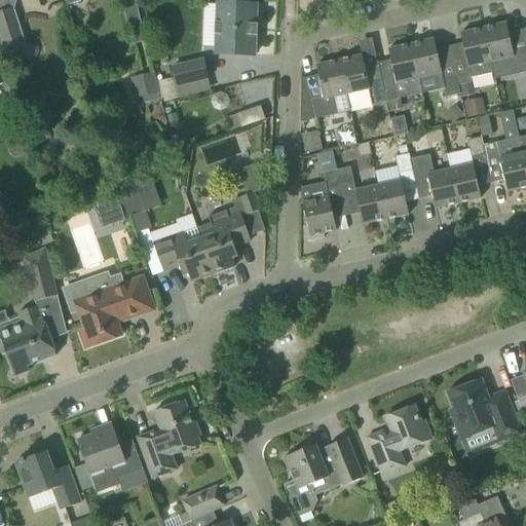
[(218,3),(216,55),(254,57),(255,37),(257,37),(258,25),(255,25),(256,5),(218,3)]
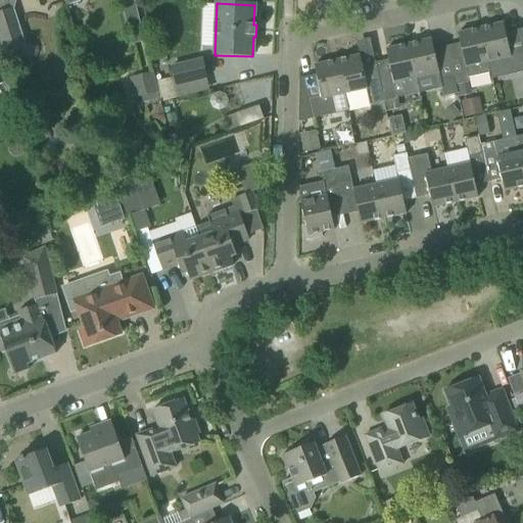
[(0,13),(0,44),(2,51),(24,45),(13,10),(0,13)]
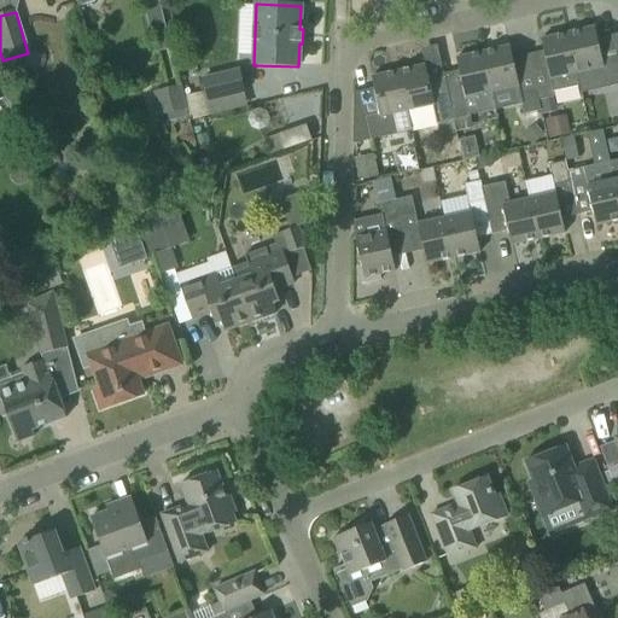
[(595,28),(567,34),(577,74),(578,81),(605,75),(608,88),(617,85),(617,34),(598,39),(595,28)]
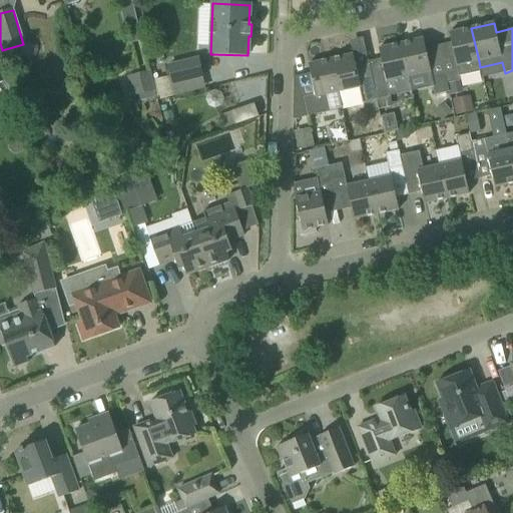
[(458,73),(445,76),(447,84),(460,81),(459,76),(481,72),(479,61),(471,28),(449,33),(458,73)]
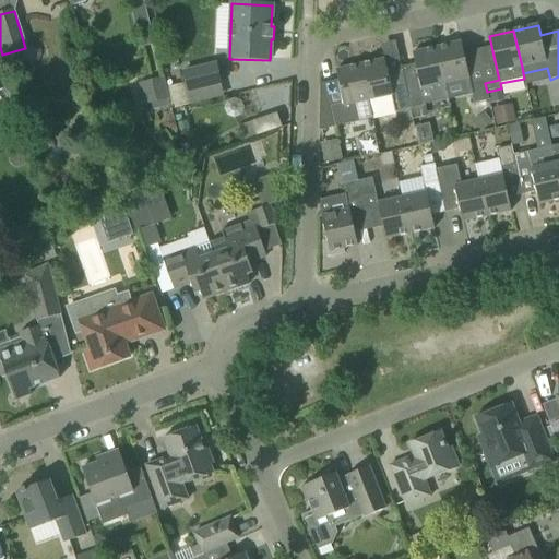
[(461,43),(437,48),(444,84),(470,79),(461,43)]
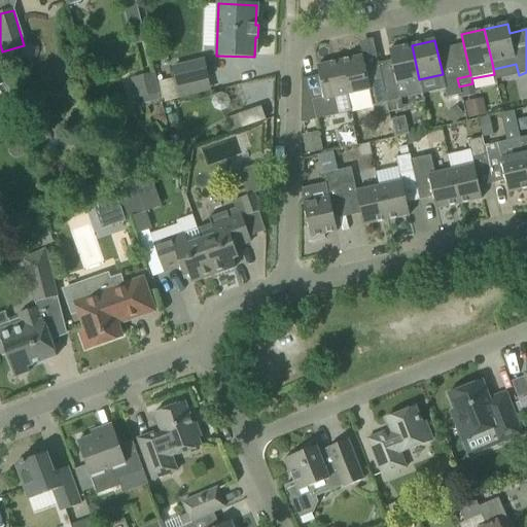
[(379,67),(389,113),(402,110),(396,84),(405,82),(408,98),(423,95),(419,79),(412,45),(389,50),(391,61),(378,64),(379,67)]
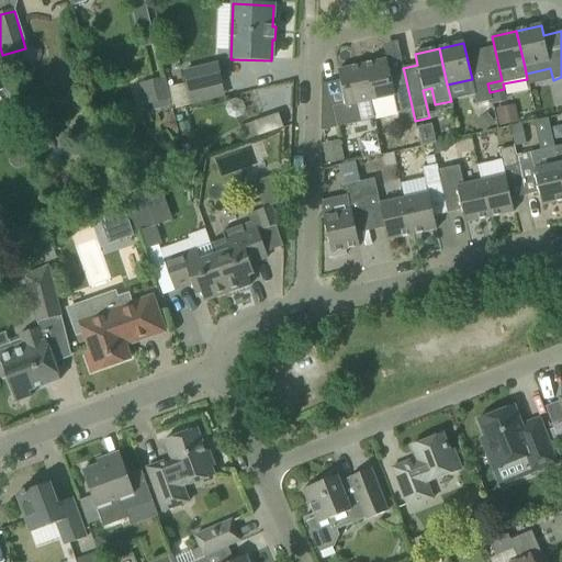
[(386,59),(362,65),(370,101),(394,96),(400,123),(415,121),(404,71),(390,75),(386,59)]
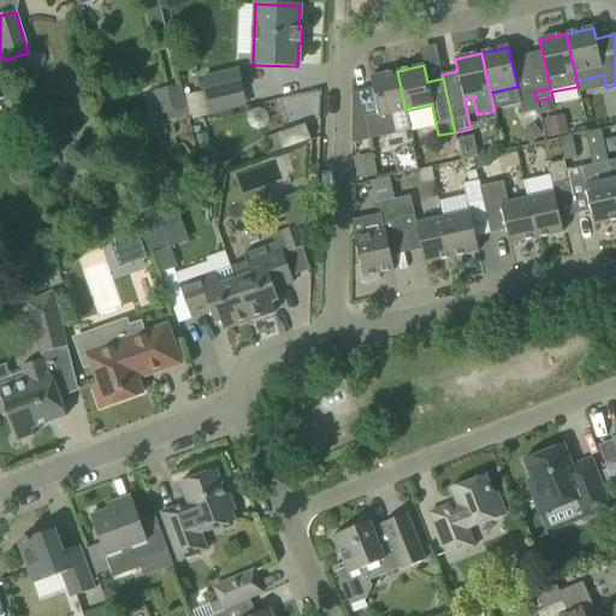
[(202,80),(207,101),(243,92),(238,71),(202,80)]
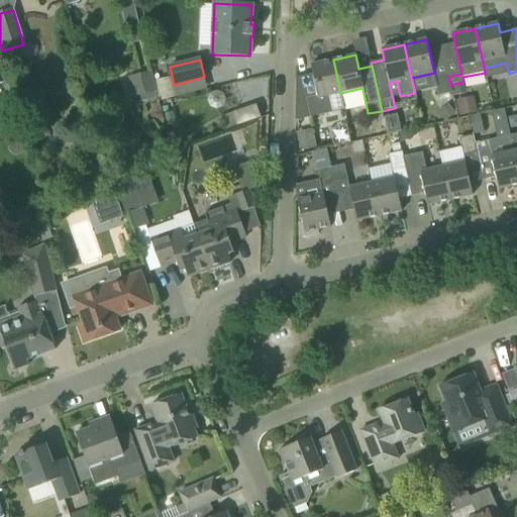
[(340,93),(333,60),(310,65),(312,74),(296,78),(295,121),(331,113),(327,97),(340,94),(340,93)]
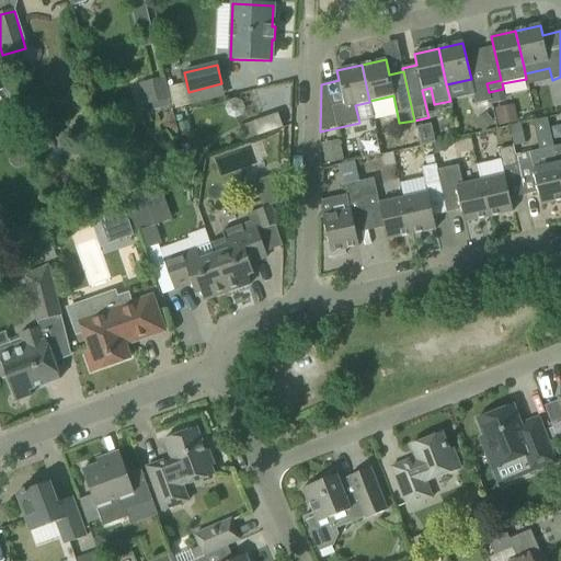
[(11,98),(6,89),(9,87),(4,78),(0,79),(0,98),(2,102),(11,98)]
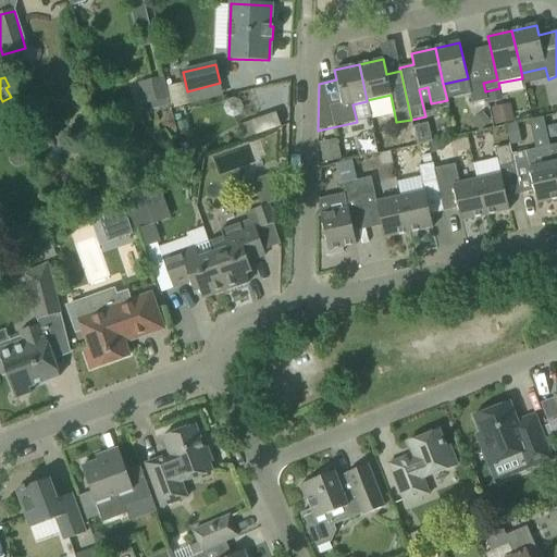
[(139,86),(144,106),(157,102),(152,83),(139,86)]
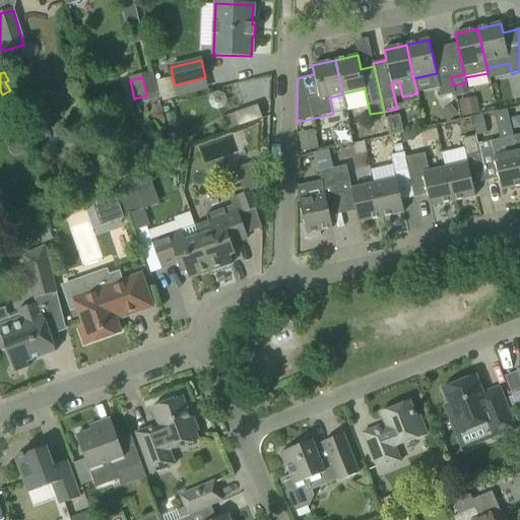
[(453,85),(451,77),(438,80),(441,96),(454,93),(453,85)]
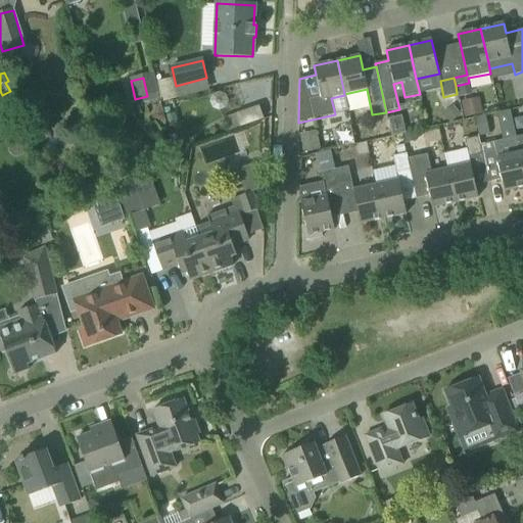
[(460,102),(464,119),(482,114),(478,98),(460,102)]
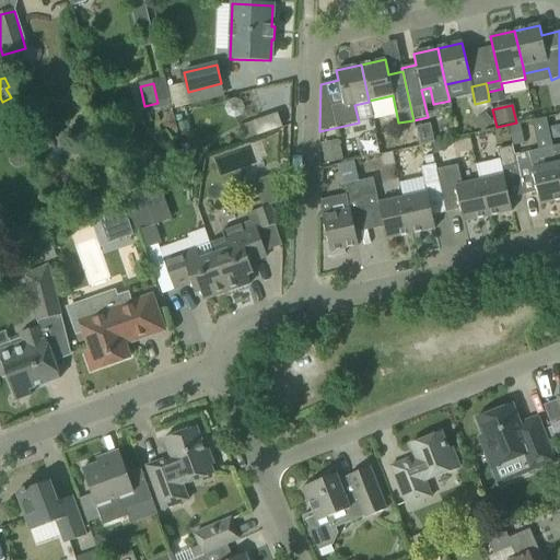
[(486,116),(475,124),(481,131),(491,124),(486,116)]
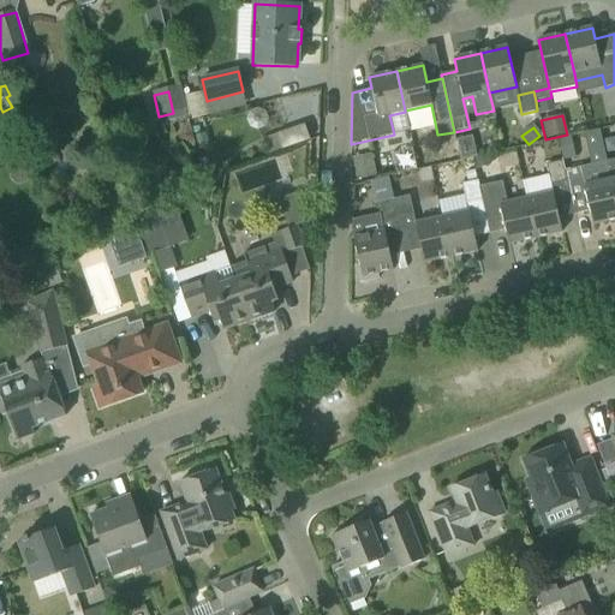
[(471,136),(455,139),(460,161),(472,159),(476,157),(471,136)]
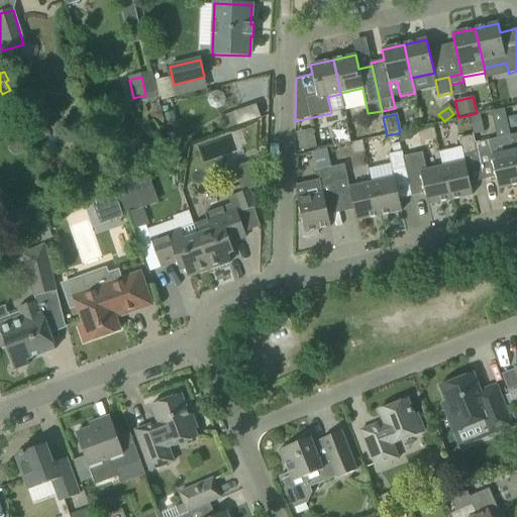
[(479,114),(469,117),(473,134),(483,132),(479,114)]
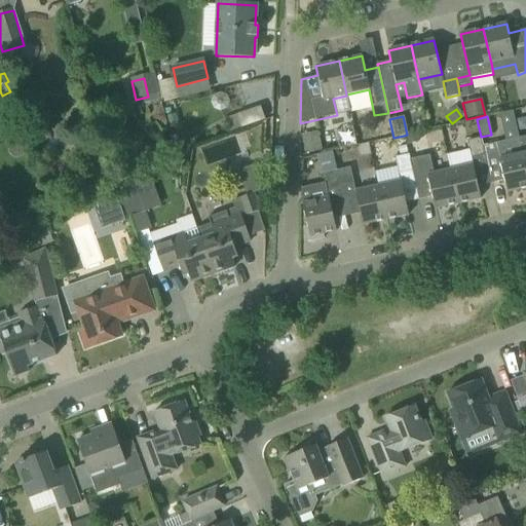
[(300,135),(305,154),(322,151),(317,132),(300,135)]
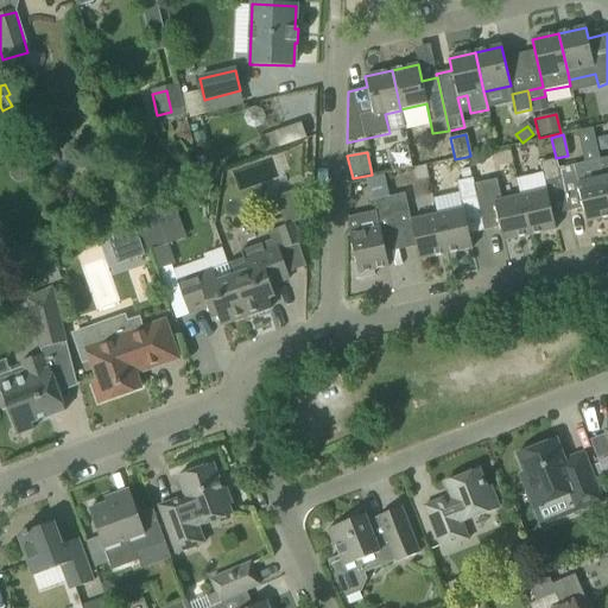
[(470,156),(467,157),(469,166),(483,163),(481,153),(470,156)]
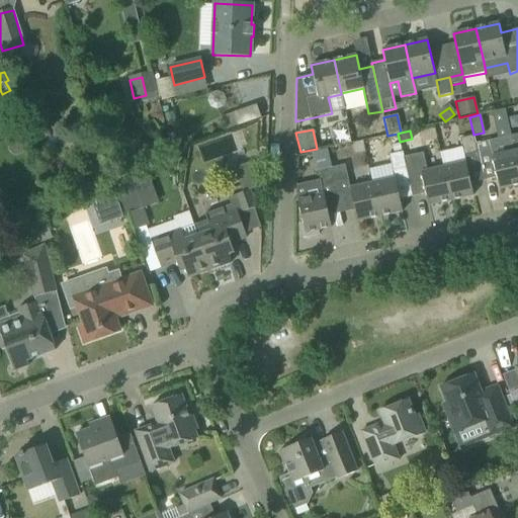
[(465,162),(443,167),(450,200),(473,195),(470,184),(484,181),(476,144),(475,144),(472,136),(459,139),(462,155),(464,155),(465,162)]
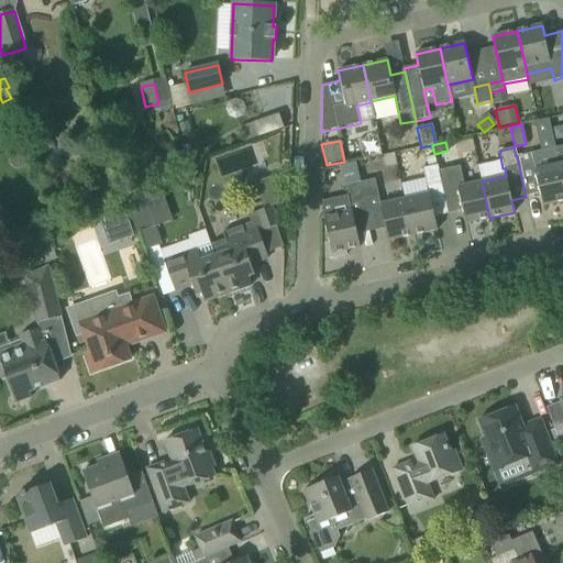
[(555,147),(517,156),(526,197),(540,194),(542,206),(562,201),(562,183),(559,164),(555,147)]
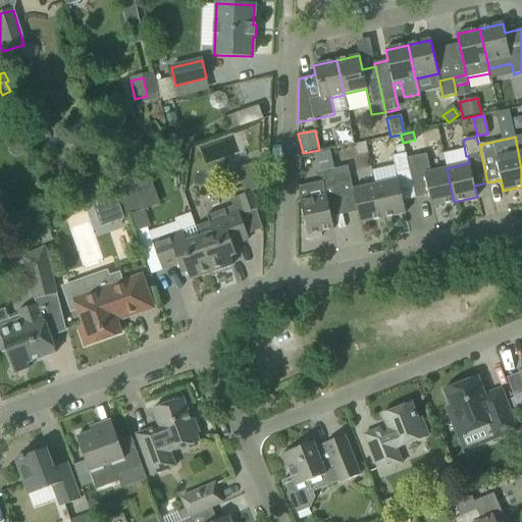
[(373,142),(366,143),(369,156),(373,155),(372,147),(374,147),(373,142)]
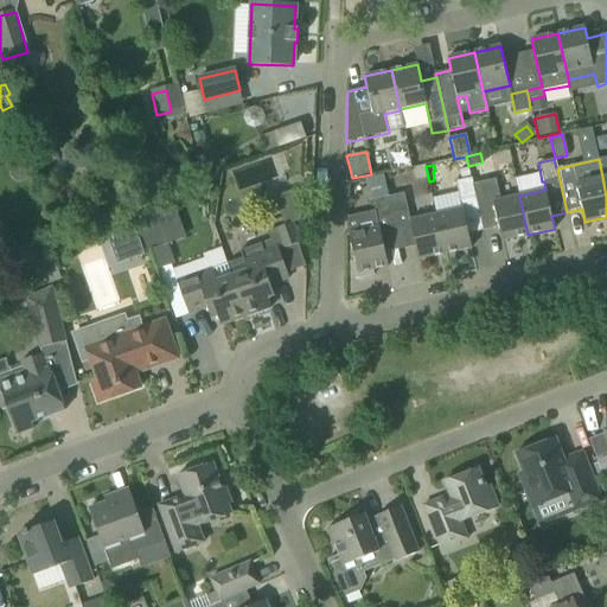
[(461,208),(436,213),(445,254),(472,248),(468,234),(484,231),(473,184),(472,179),(455,183),(459,200),(461,208)]
